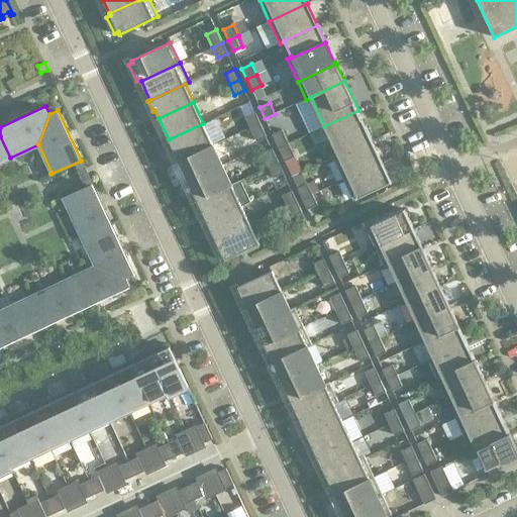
[(373,141),(358,110),(324,126),(337,154),(337,156),(371,140),(372,141),(373,141)]
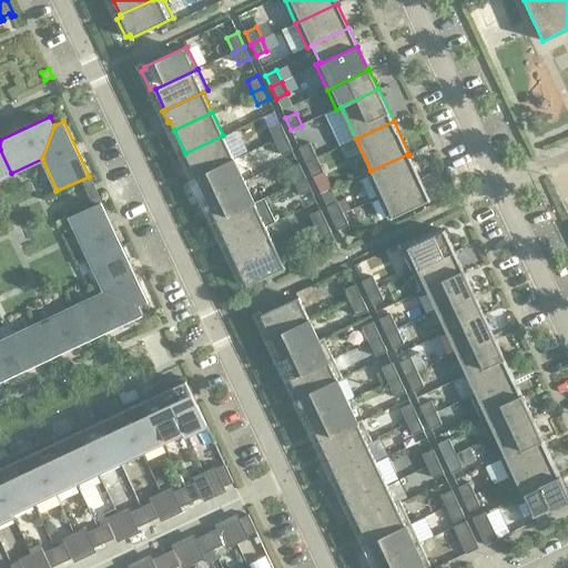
[(286,135),(281,123),(270,129),(275,140),(286,135)]
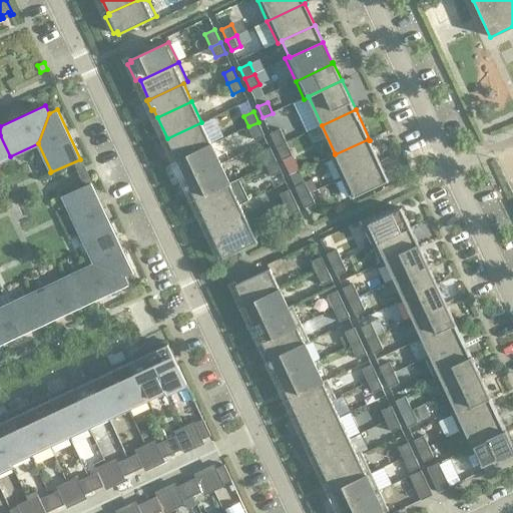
[(211,144),(201,122),(167,138),(168,141),(165,142),(170,151),(172,150),(177,160),(211,144)]
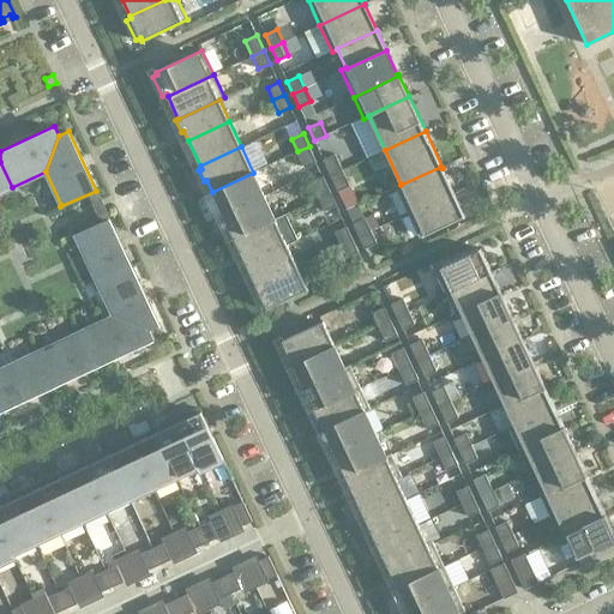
[(317,162),(309,146),(298,151),(305,168),(317,162)]
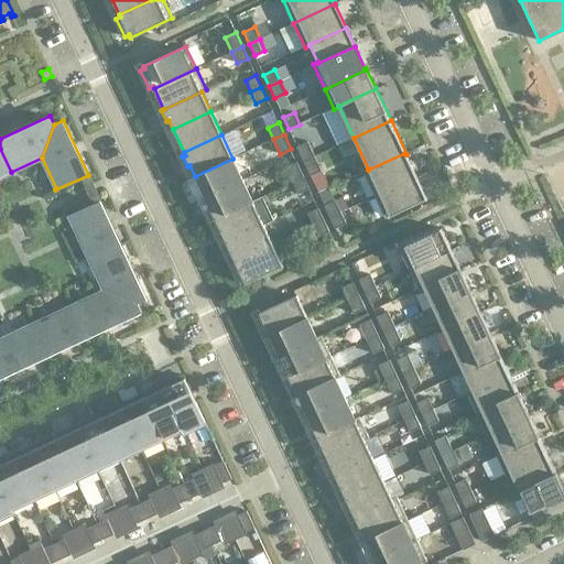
[(296,147),(304,161),(315,156),(307,141),(296,147)]
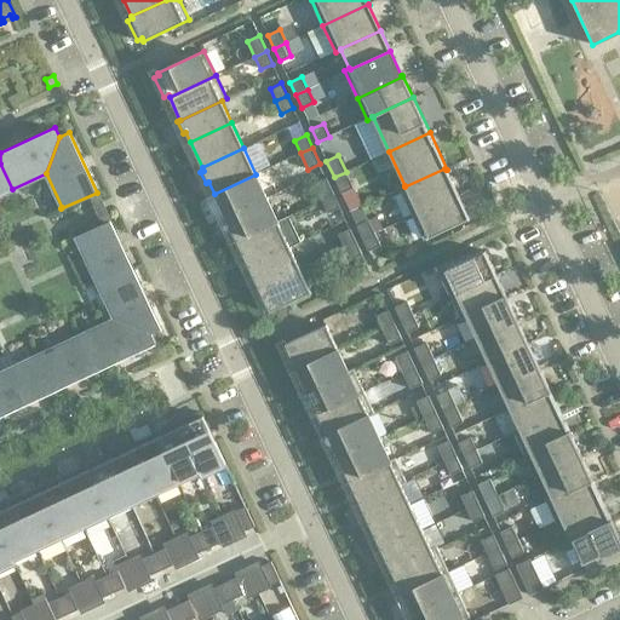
[(0,194),(12,189),(0,164),(0,194)]
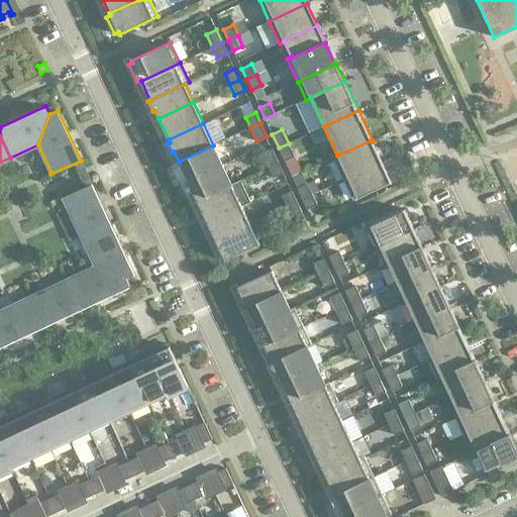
[(337,156),(337,154),(332,157),(343,180),(381,162),(381,161),(372,141),(371,140),(337,156)]
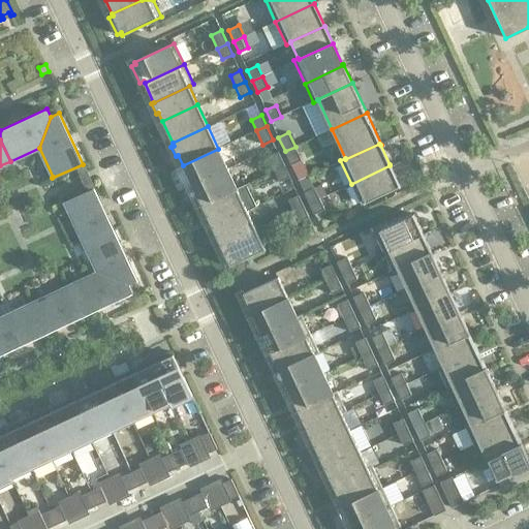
[(302,160),(296,147),(285,151),(291,164),(302,160)]
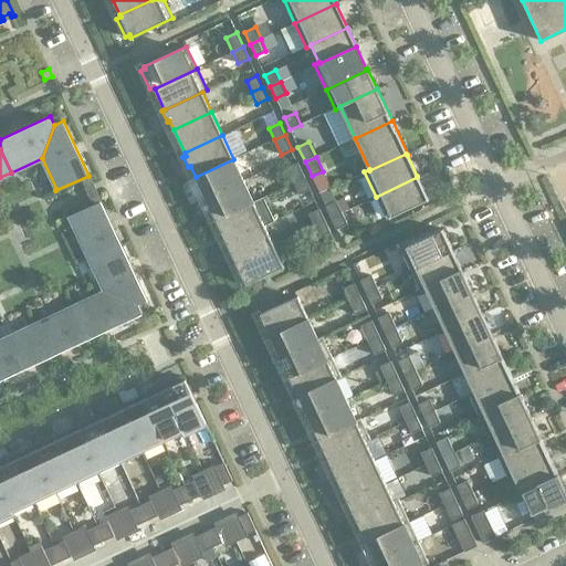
[(243,180),(233,159),(196,177),(206,198),(243,180)]
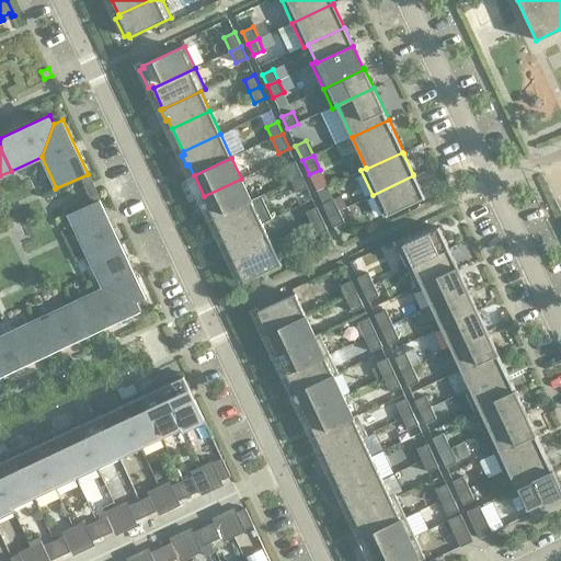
[(285,167),(292,181),(302,176),(295,161),(285,167)]
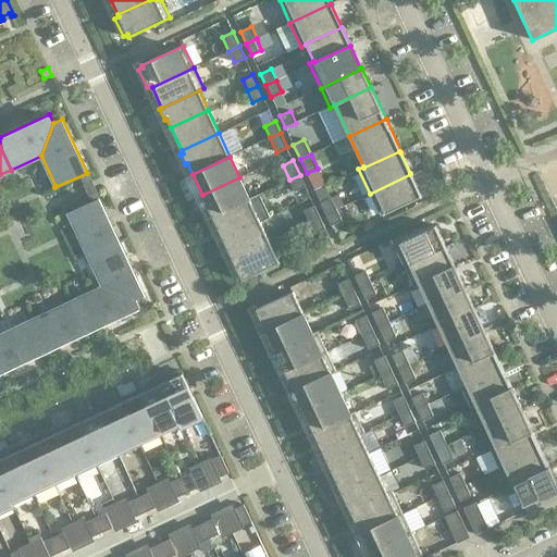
[(411,172),(410,173),(410,174),(370,194),(381,215),(422,196),(411,172)]
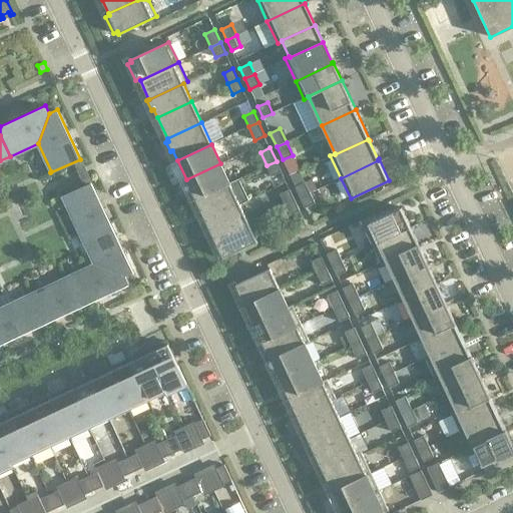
[(282,171),(277,161),(267,165),(272,176),(282,171)]
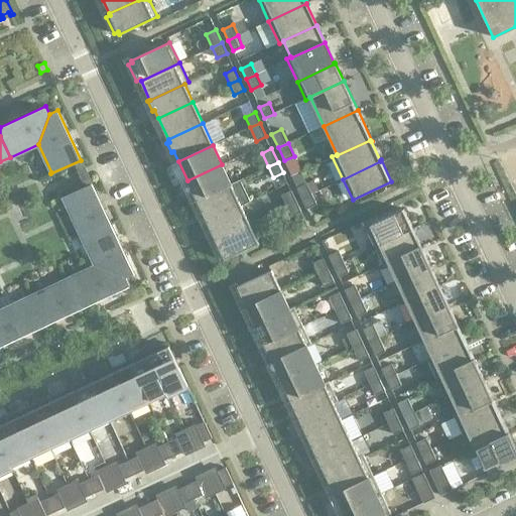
[(231,183),(222,164),(187,180),(197,200),(231,183)]
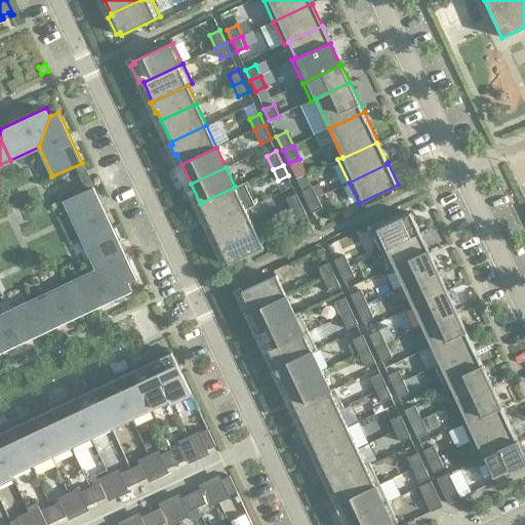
[(113,228),(93,187),(63,201),(64,202),(65,201),(84,241),(113,228)]
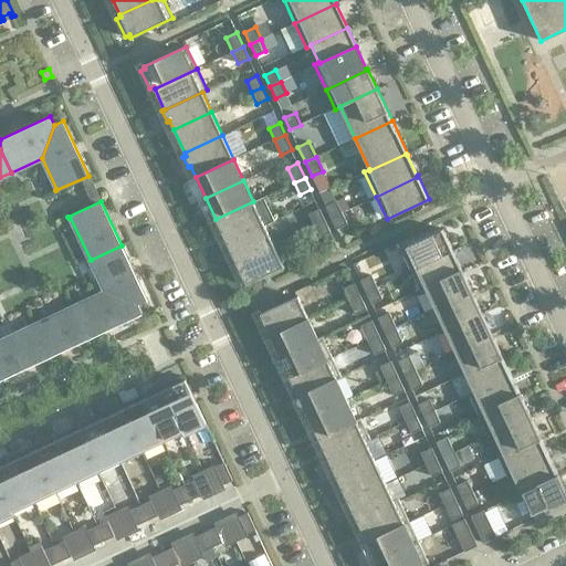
[(264,226),(253,201),(216,219),(217,222),(213,223),(219,234),(222,232),(227,243),(264,226)]
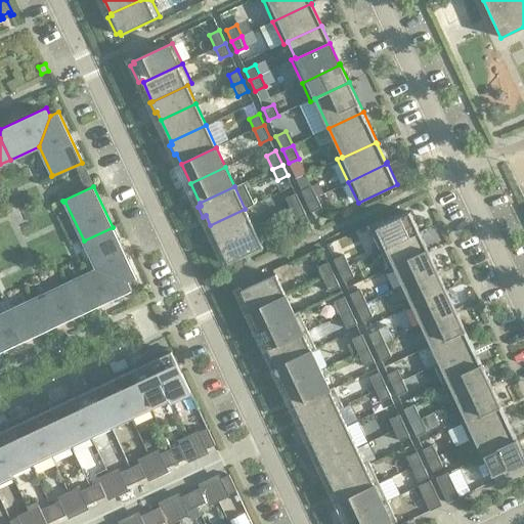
[(301,190),(306,202),(316,197),(311,186),(301,190)]
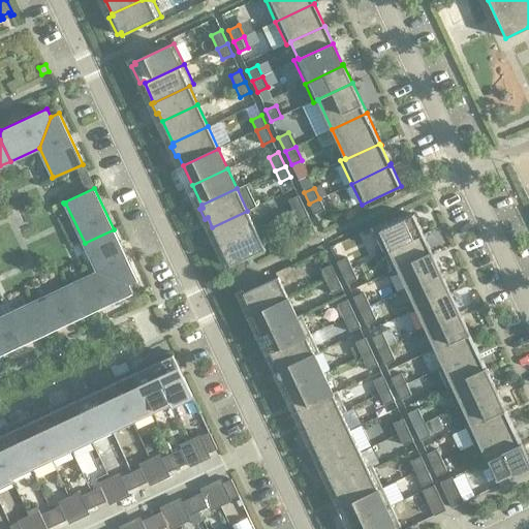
[(288,199),(293,211),(304,206),(299,195),(288,199)]
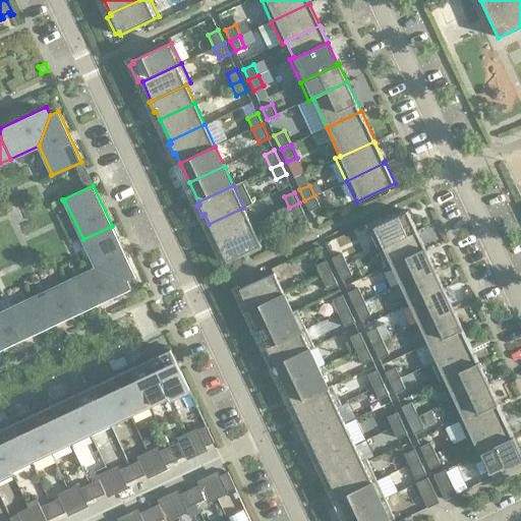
[(320,207),(314,195),(304,200),(309,211),(320,207)]
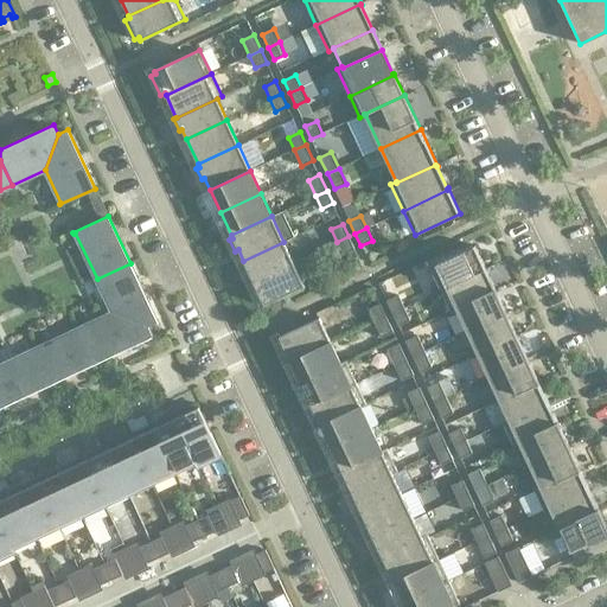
[(355,249),(349,236),(337,242),(343,255),(355,249)]
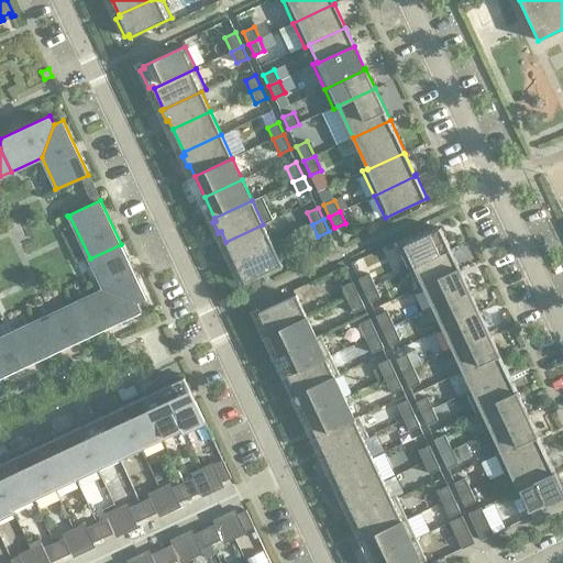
[(272,243),(263,224),(225,242),(234,261),(272,243)]
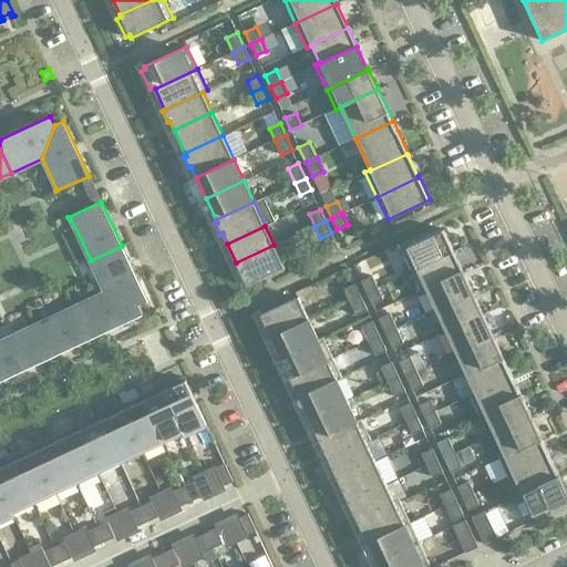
[(401,249),(412,271),(453,253),(453,254),(455,253),(443,229),(401,249)]
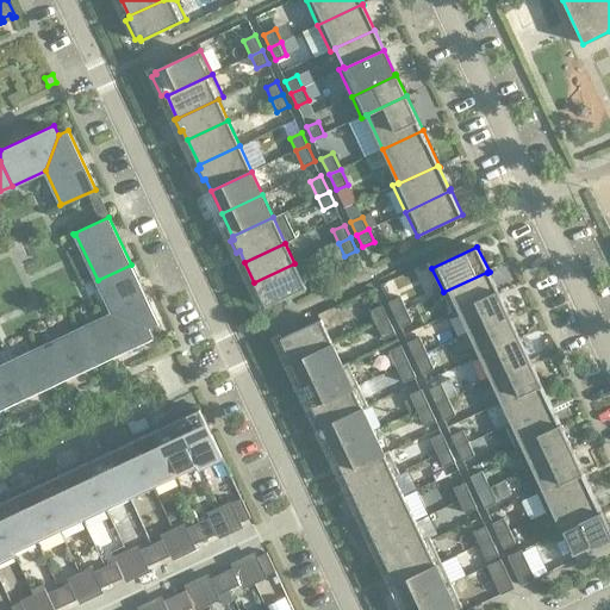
[(306,288),(294,263),(254,282),(255,285),(250,287),(260,306),(265,304),(266,307),(306,288)]
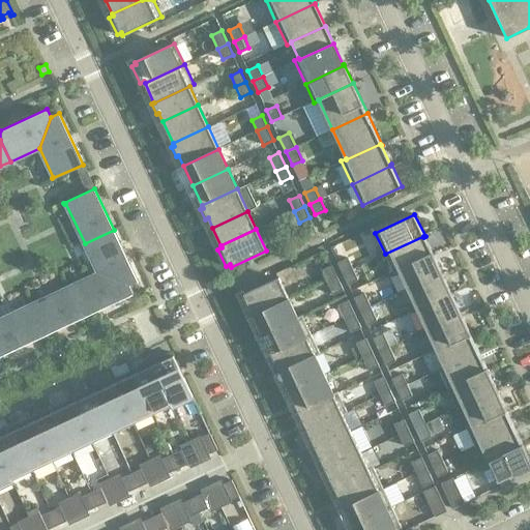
[(137,281),(114,230),(85,243),(98,273),(129,284),(137,281)]
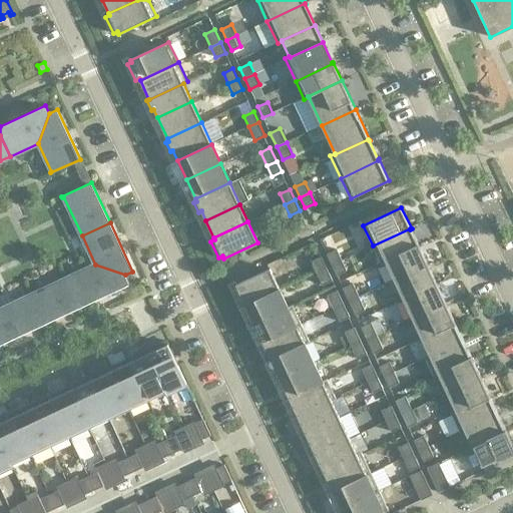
[(410,228),(373,245),(381,265),(386,263),(385,261),(418,245),(410,229),(410,228)]
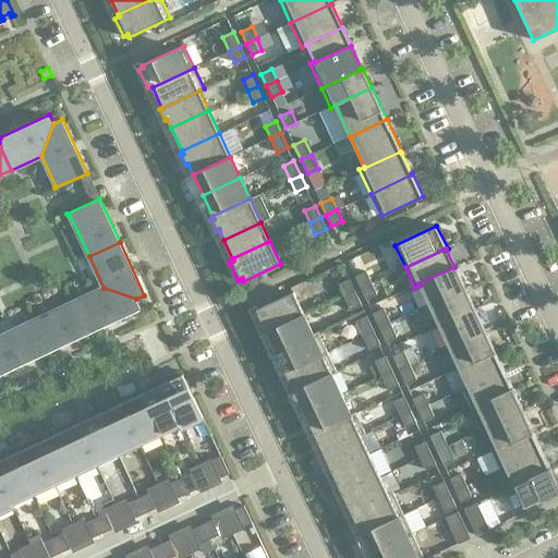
[(464,288),(455,267),(419,283),(420,286),(428,305),(464,288)]
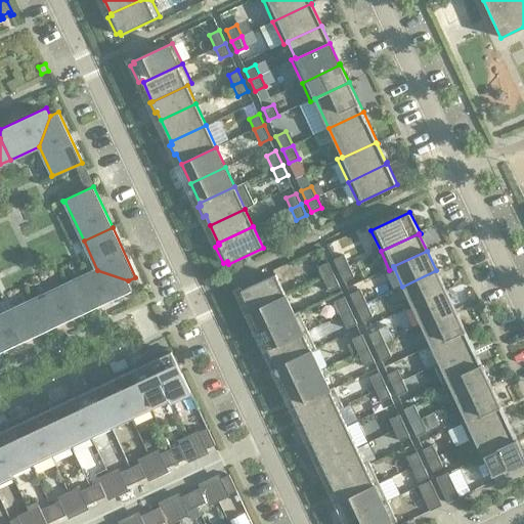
[(334,259),(339,270),(349,265),(344,255),(334,259)]
